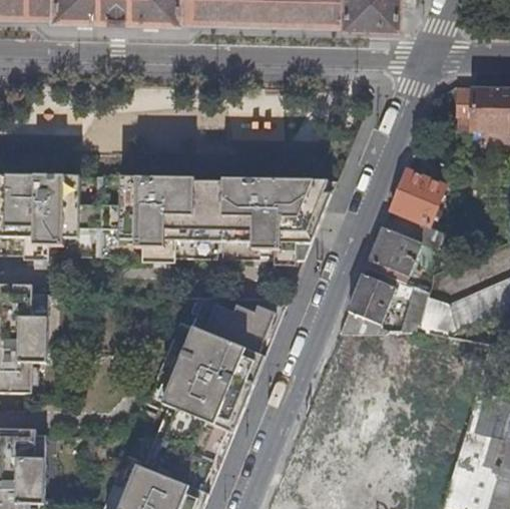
[(0,14),(54,16),(54,18),(109,19),(134,19),(180,20),(180,19),(345,22),(345,24),(399,25),(400,0),(0,0),(0,14)]
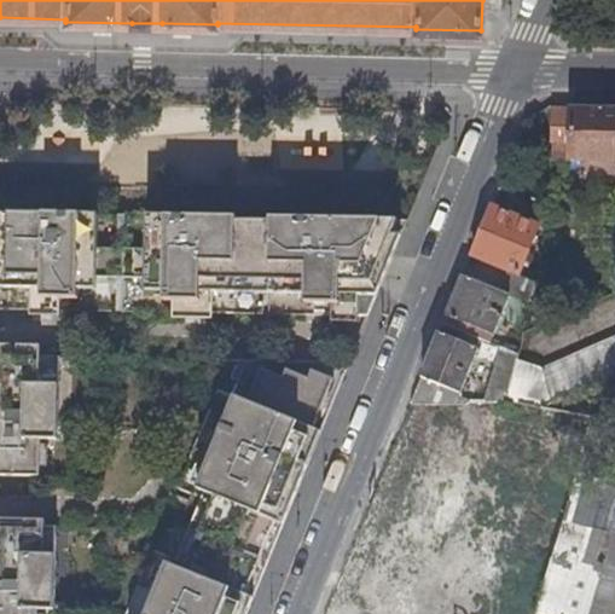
[(614,104),(550,103),(547,155),(614,156),(614,104)]
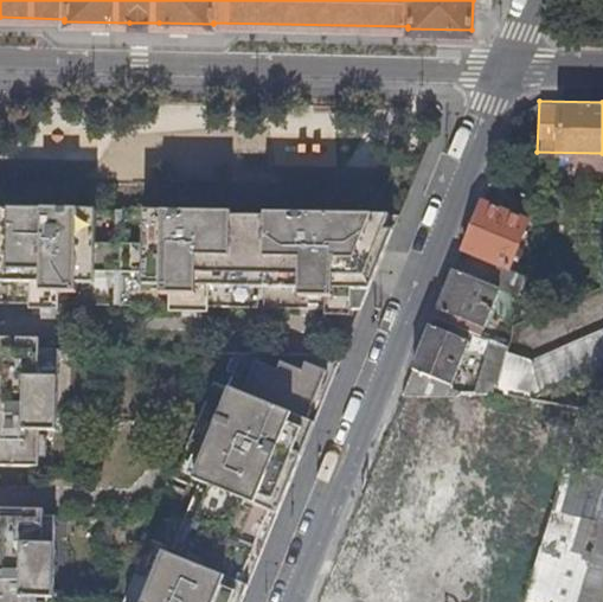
[(480,197),(461,245),(464,247),(507,264),(527,217),(480,197)]
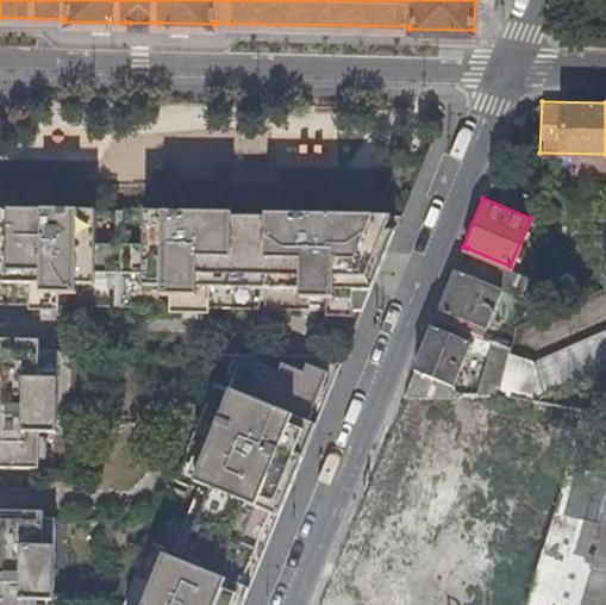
[(94,209),(0,206),(0,281),(26,282),(26,309),(56,310),(56,292),(74,292),(75,282),(75,270),(93,272),(141,272),(158,273),(158,285),(158,293),(167,294),(167,311),(206,312),(207,285),(298,287),(298,295),(324,297),(324,313),(349,315),(351,309),(361,309),(398,216),(263,212),(263,216),(231,214),(231,212),(142,210),(142,243),(94,242),(94,209)]
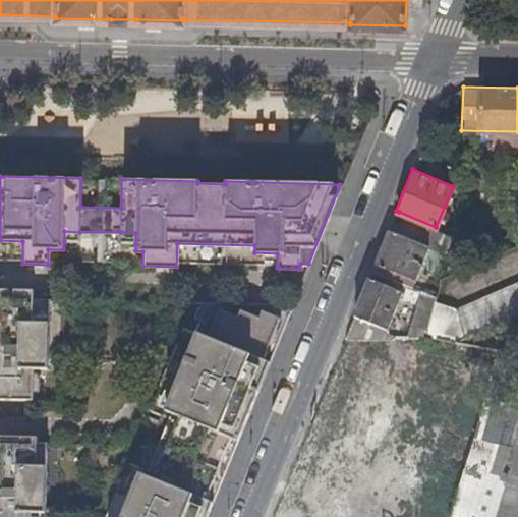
[(392,229),(428,244),(436,227),(399,212),(392,229)]
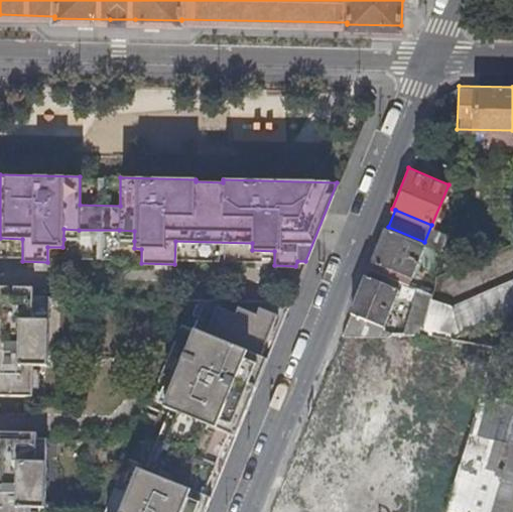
[(431,225),(424,242),(441,249),(445,231),(431,225)]
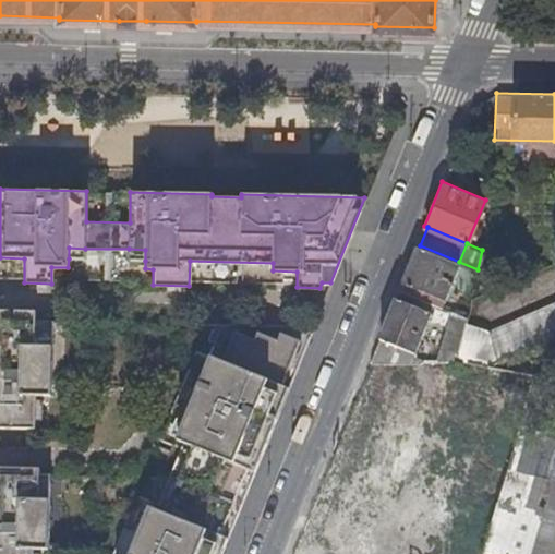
[(417,244),(398,289),(441,306),(449,285),(455,287),(458,278),(453,276),(459,262),(420,245),(417,244)]
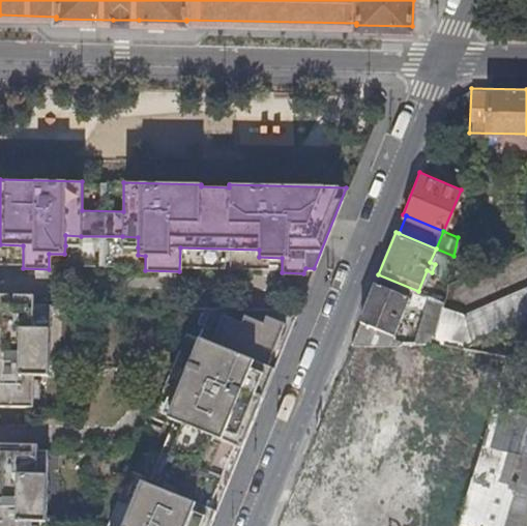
[(65,245),(81,246),(81,236),(65,235),(65,245)]
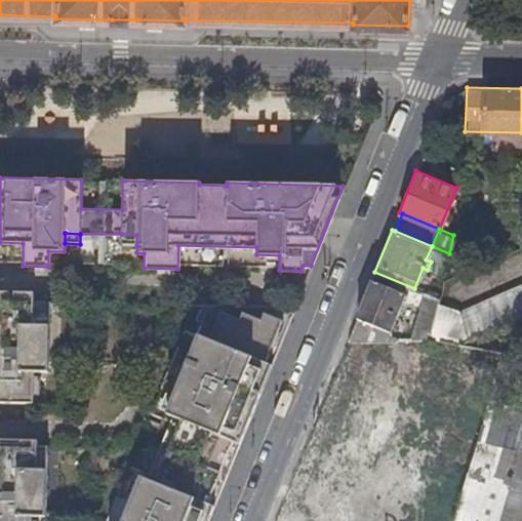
[(136,235),(121,234),(121,244),(136,245),(136,235)]
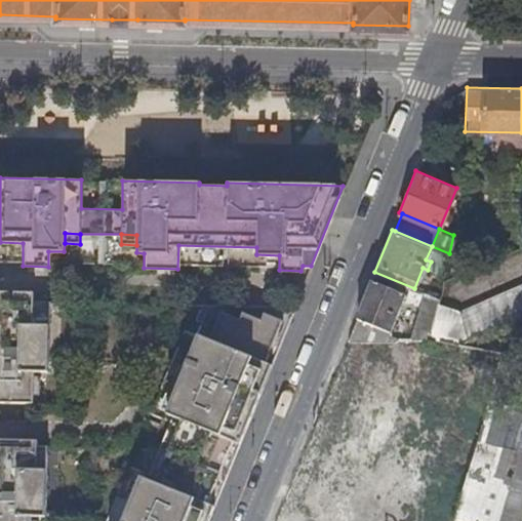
[(372,278),(356,317),(390,330),(405,291),(372,278)]
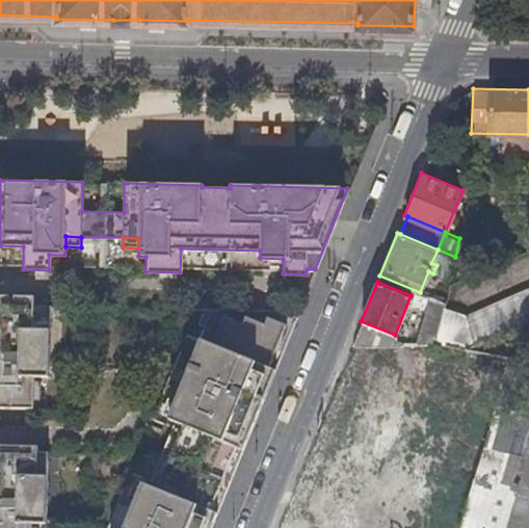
[(434,343),(460,348),(528,318),(528,286),(464,315),(464,313),(444,307),(434,343)]
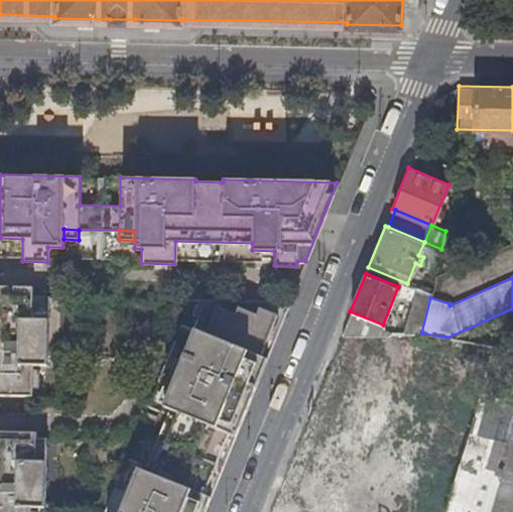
[(0,294),(31,295),(31,286),(0,285),(0,294)]
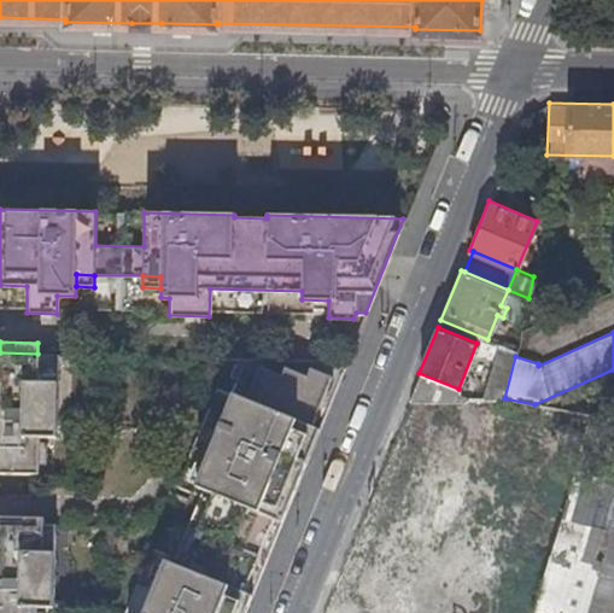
[(498,398),(504,398),(515,356),(516,350),(496,343),(483,398),(498,398)]
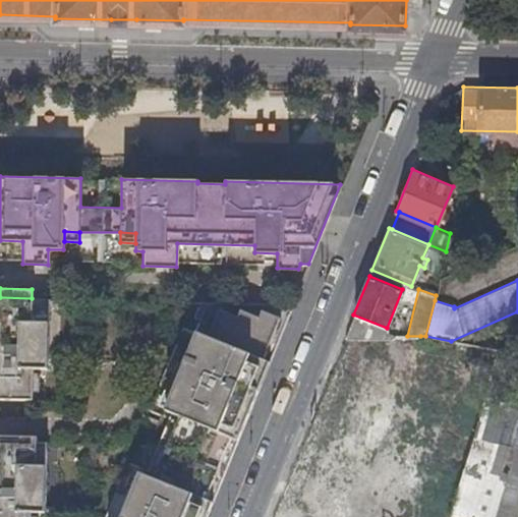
[(32,298),(0,297),(0,397),(32,398),(33,368),(46,368),(48,299),(32,298)]
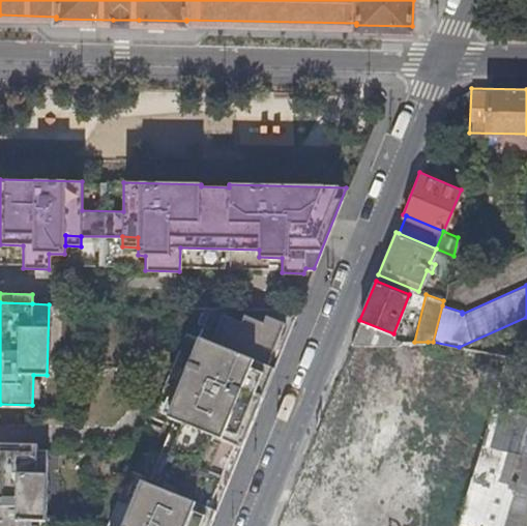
[(122,525),(208,525),(214,510),(208,508),(234,444),(240,447),(272,368),(266,366),(284,322),(265,315),(262,322),(243,314),(240,321),(222,314),(200,368),(188,362),(167,416),(180,422),(155,486),(141,480),(122,525)]
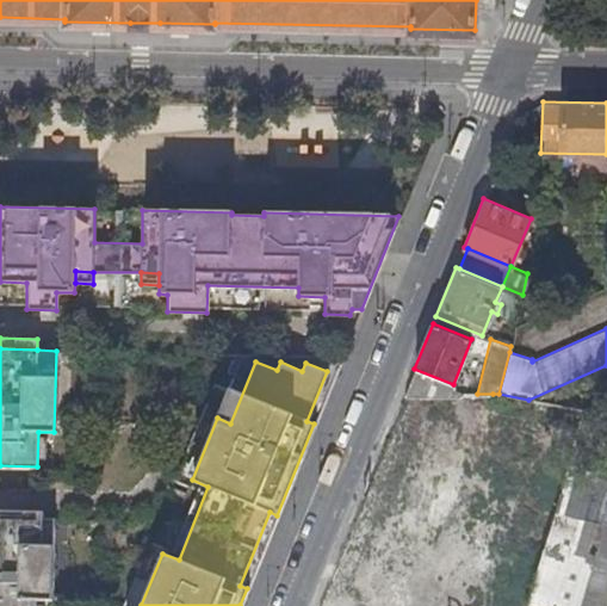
[(404,394),(448,394),(453,384),(414,369),(404,394)]
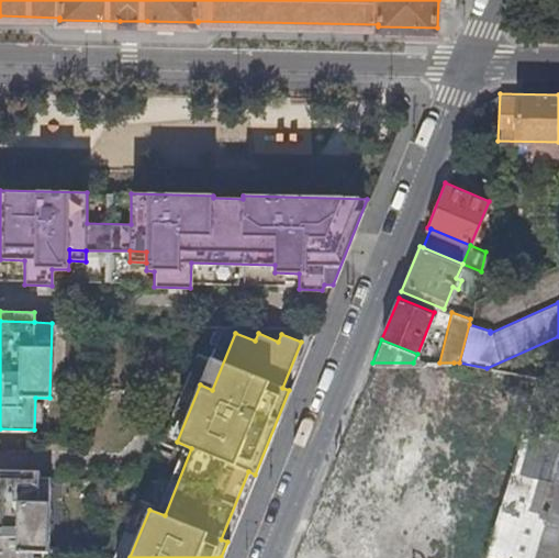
[(338,422),(383,433),(391,401),(346,390),(338,422)]
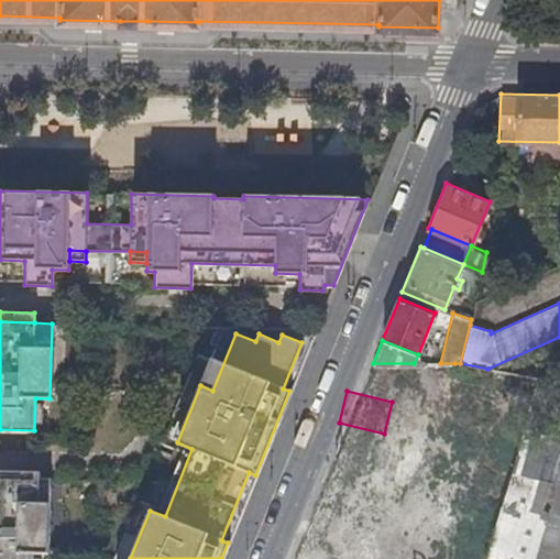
[(381,446),(384,436),(339,423),(336,433),(381,446)]
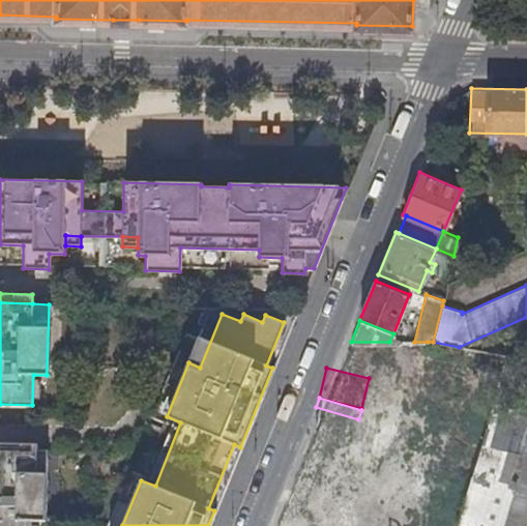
[(502,525),(515,488),(506,486),(516,454),(505,449),(516,411),(493,405),(490,416),(473,469),(456,525),(502,525)]
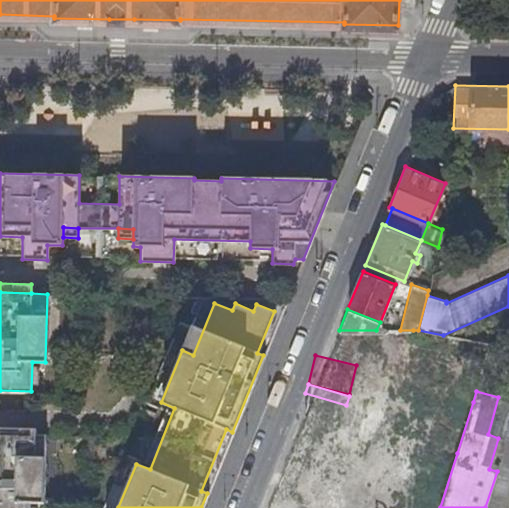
[(33,507),(33,503),(47,503),(50,435),(15,434),(15,442),(1,442),(1,434),(0,434),(0,507),(33,507)]
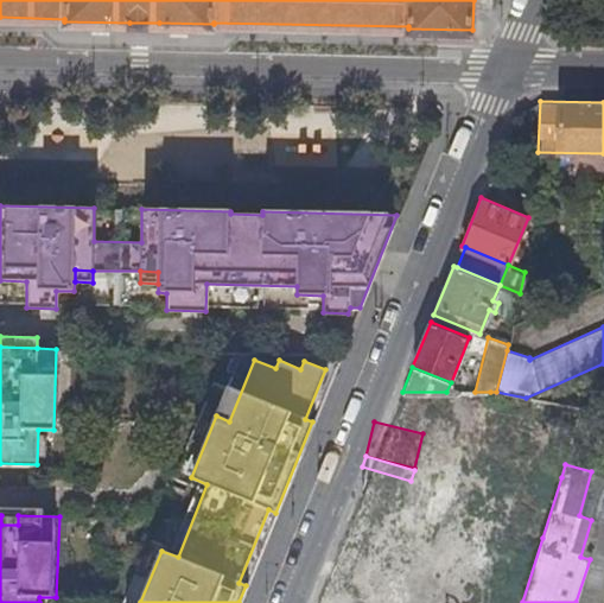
[(18,515),(1,515),(1,525),(18,525),(18,515)]
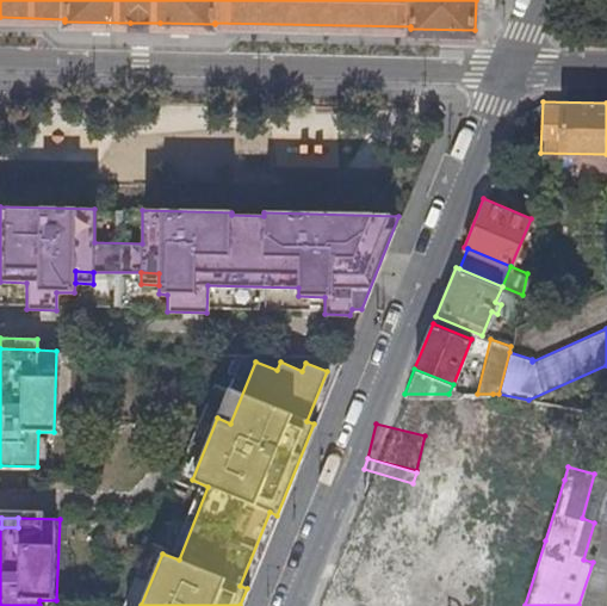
[(496,605),(497,605),(465,595),(468,591),(425,576),(414,605),(496,605)]
